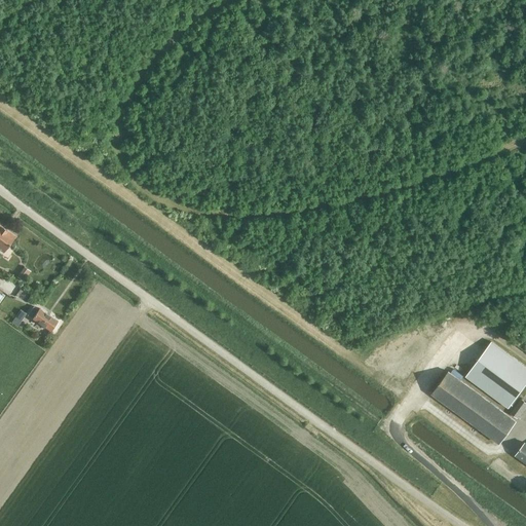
[(0,225),(0,249),(3,252),(15,236),(0,225)]
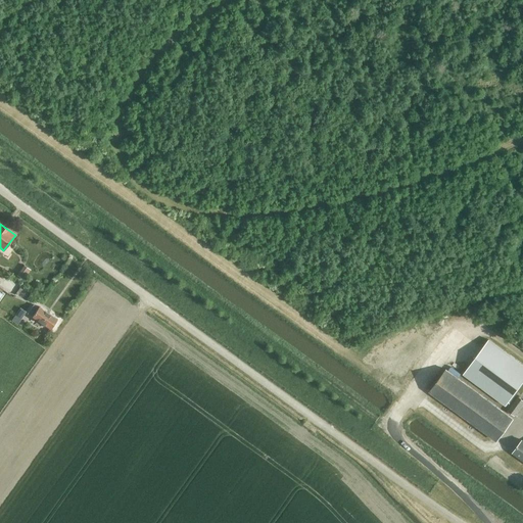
[(22,269),(17,276),(22,279),(28,273),(22,269)]
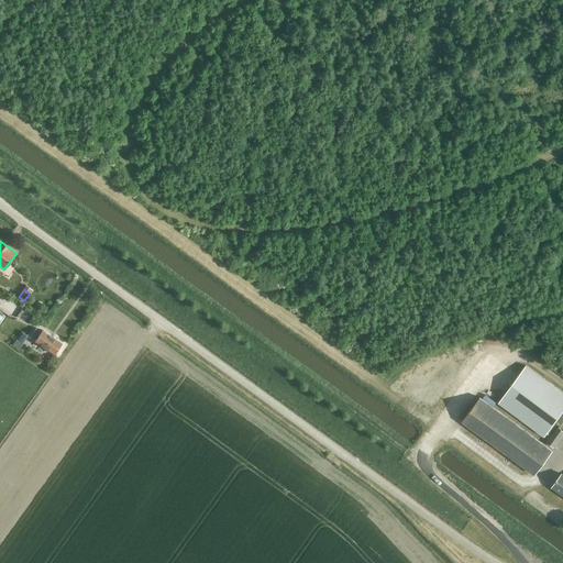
[(0,339),(12,322),(0,313),(0,339)]
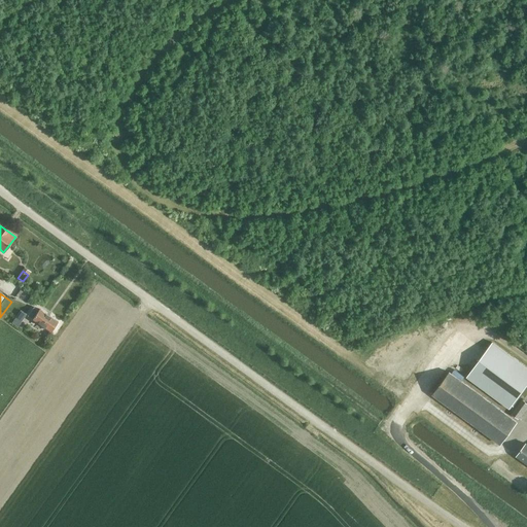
[(50,332),(58,322),(40,309),(38,311),(34,307),(28,316),(50,332)]
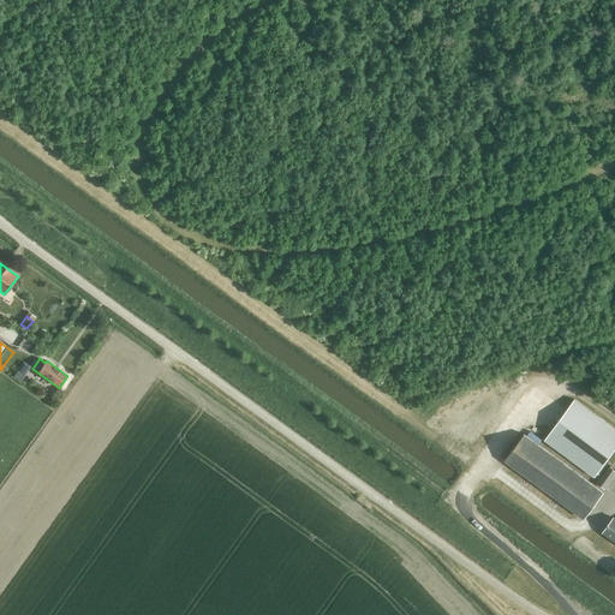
[(24,362),(19,369),(25,372),(30,365),(24,362)]
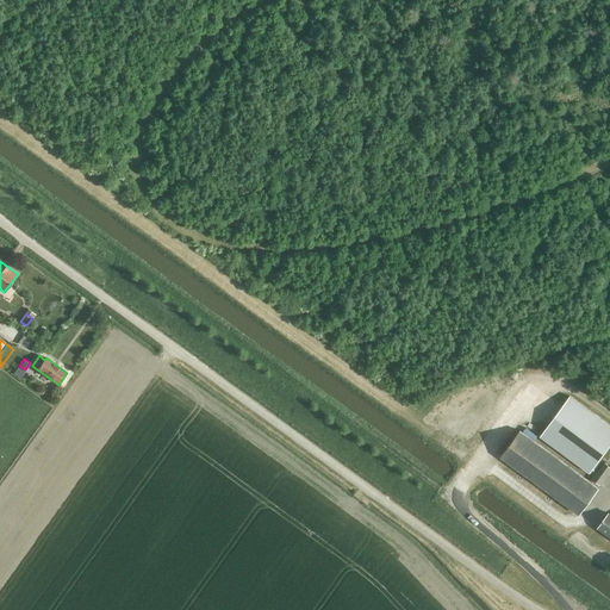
[(590,473),(609,444),(609,425),(570,396),(540,436),(590,473)]
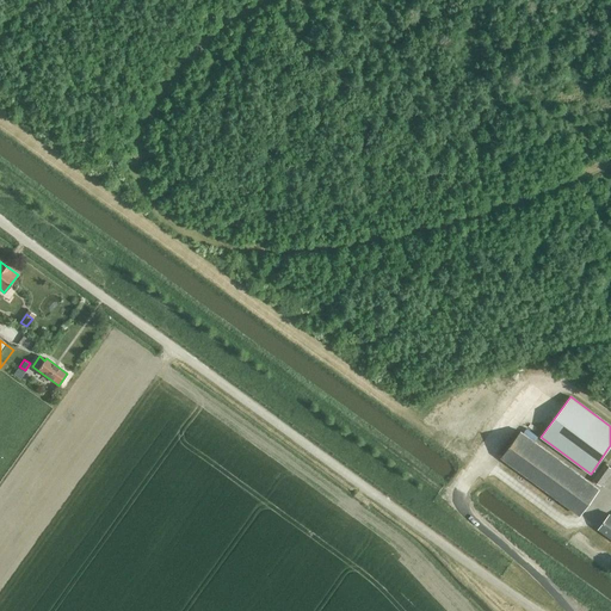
[(599,488),(536,443),(520,431),(501,457),(580,514),(599,488)]
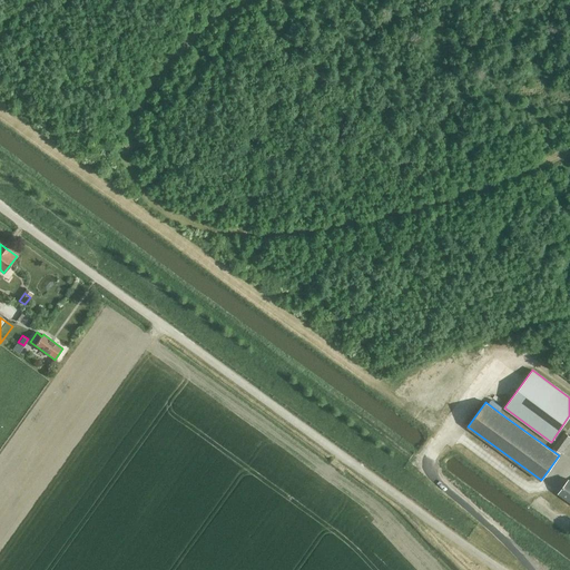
[(561,453),(569,440),(569,436),(564,432),(553,448),(561,453)]
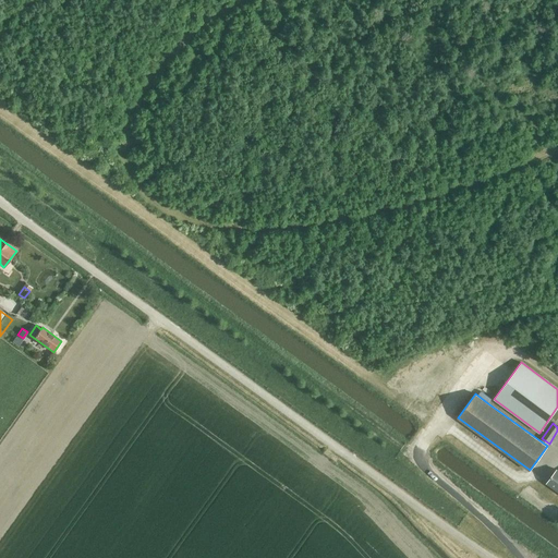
[(557,470),(547,483),(557,490),(557,470)]
